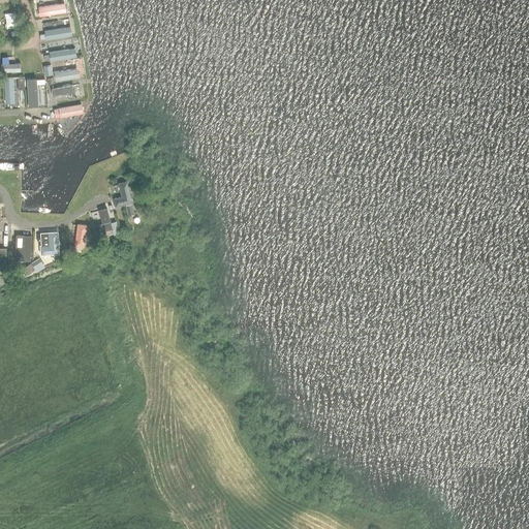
[(40,5),(41,16),(69,13),(68,3),(40,5)]
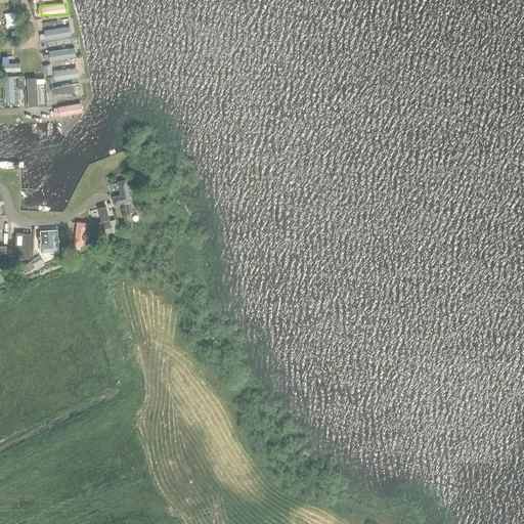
[(74,27),(46,29),(47,38),(74,36),(74,27)]
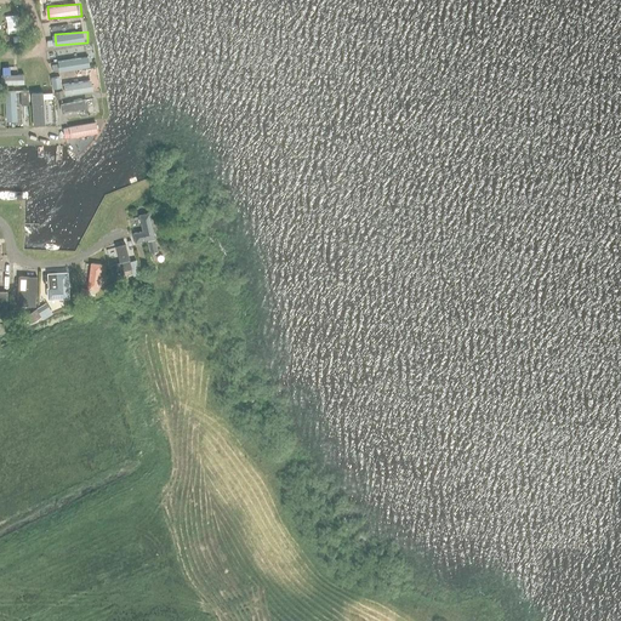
[(60,60),(60,70),(93,68),(93,57),(60,60)]
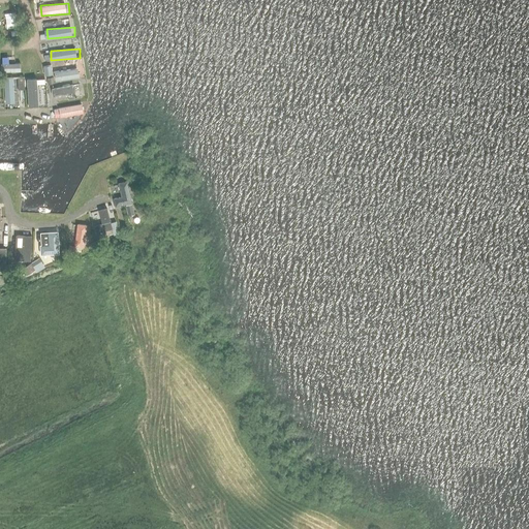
[(1,71),(21,71),(21,63),(1,63),(1,71)]
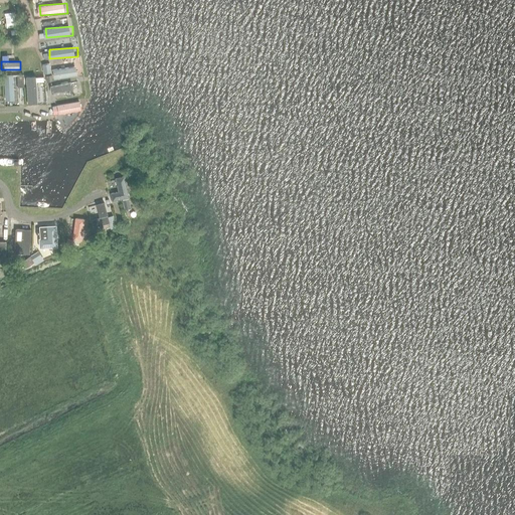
[(42,65),(43,73),(50,72),(49,63),(42,65)]
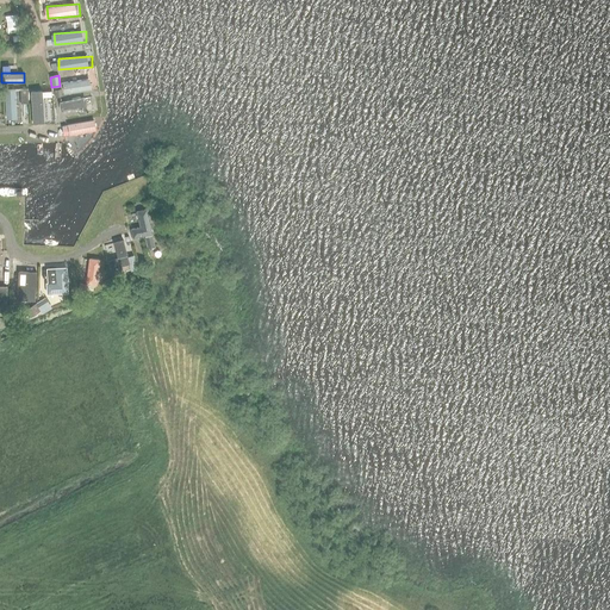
[(95,88),(93,76),(64,82),(67,94),(95,88)]
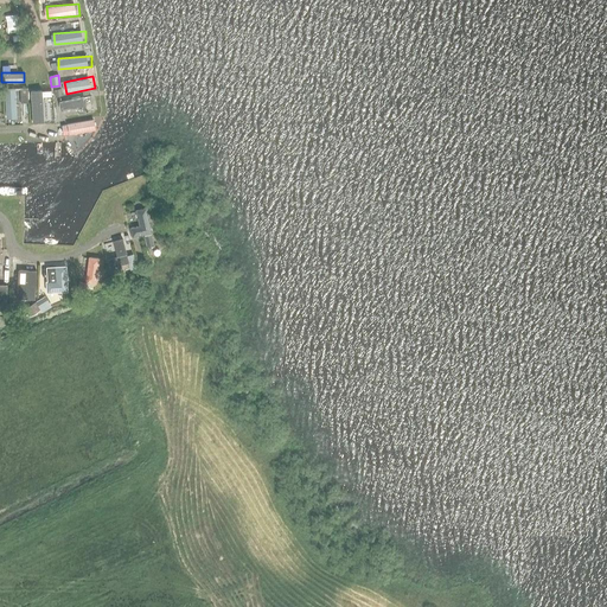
[(32,89),(33,117),(43,117),(42,89),(32,89)]
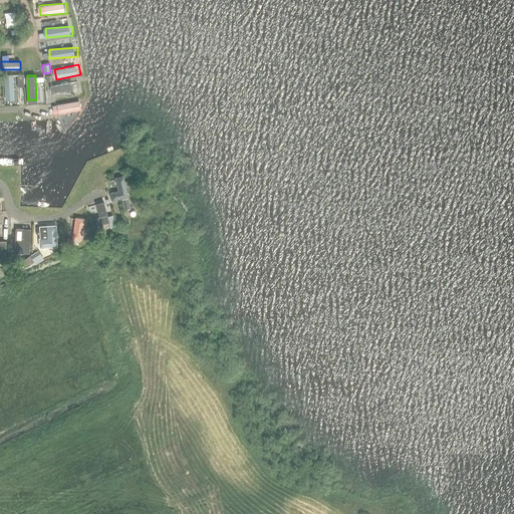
[(53,94),(79,90),(78,81),(52,85),(53,94)]
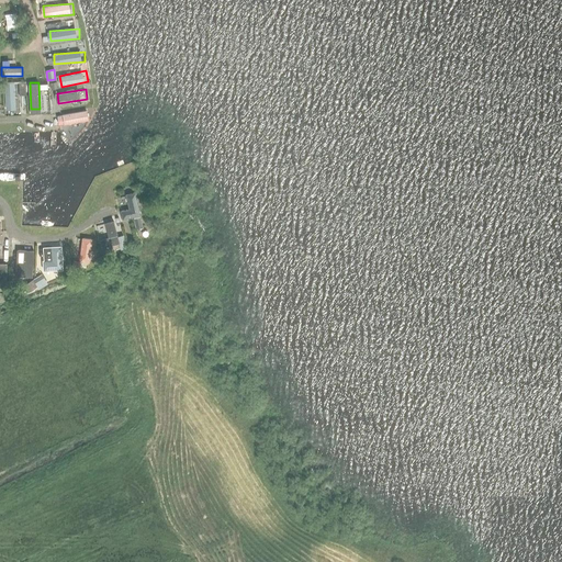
[(122,208),(124,220),(143,214),(137,192),(120,197),(122,208)]
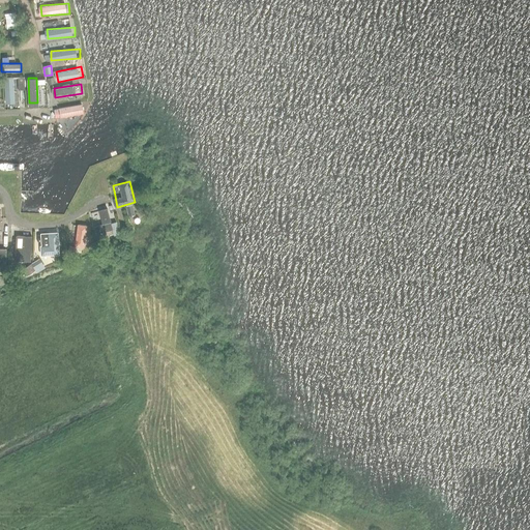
[(133,205),(125,207),(127,216),(135,214),(133,205)]
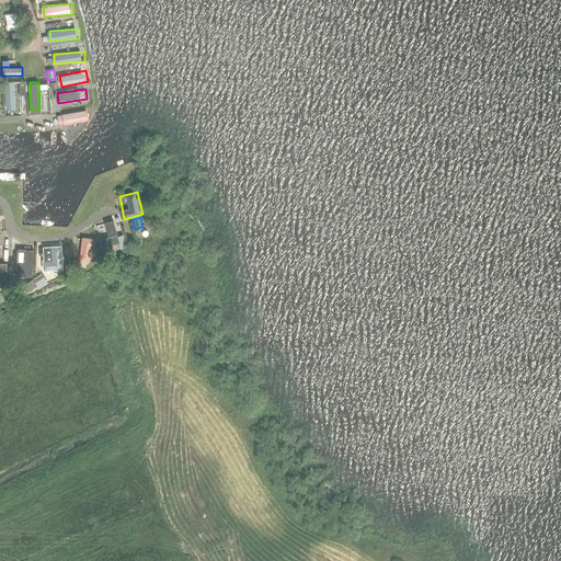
[(92,262),(96,238),(86,237),(81,260),(92,262)]
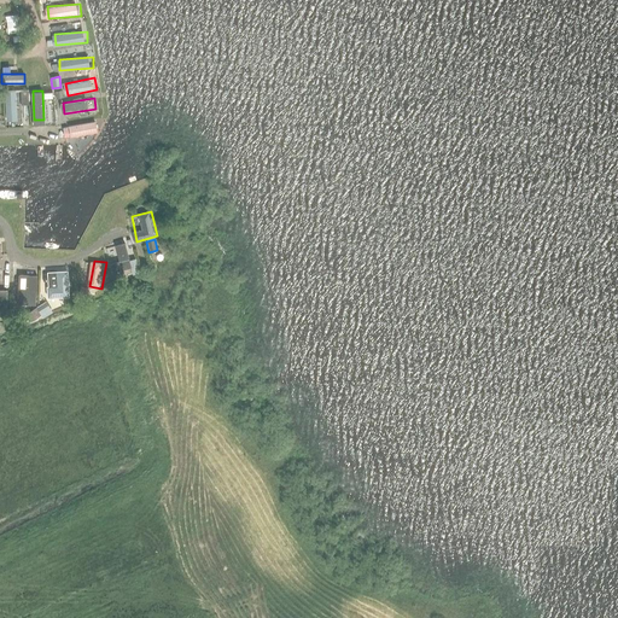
[(47,298),(69,297),(68,270),(56,272),(56,286),(46,287),(47,298)]
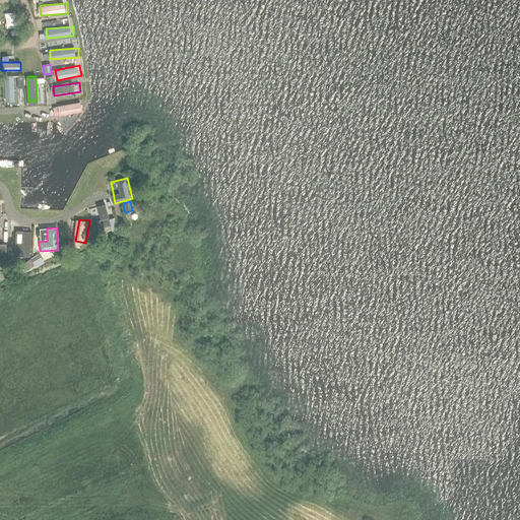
[(16,243),(15,256),(30,256),(31,232),(22,232),(17,232),(16,243)]
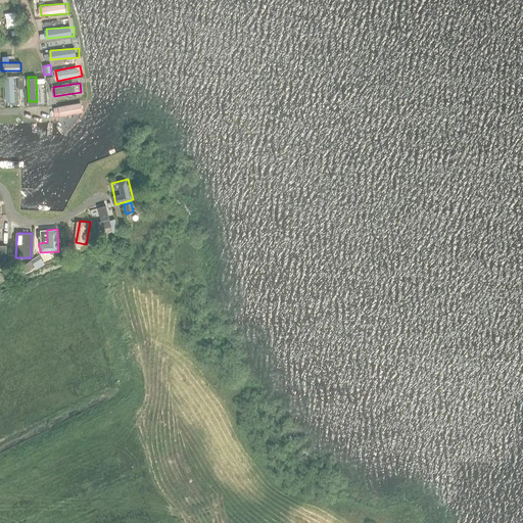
[(9,245),(0,244),(0,266),(9,267),(9,245)]
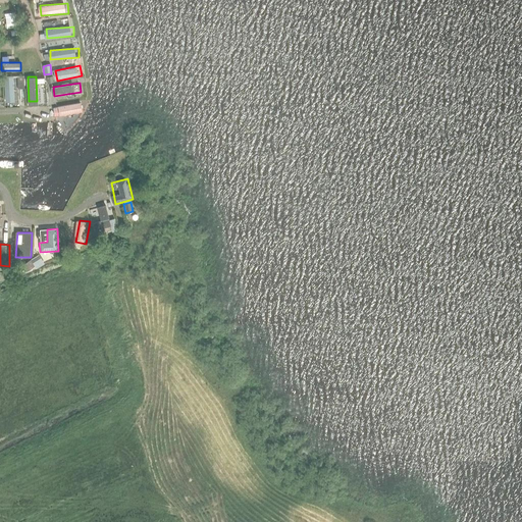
[(42,265),(37,256),(31,259),(35,266),(36,268),(42,265)]
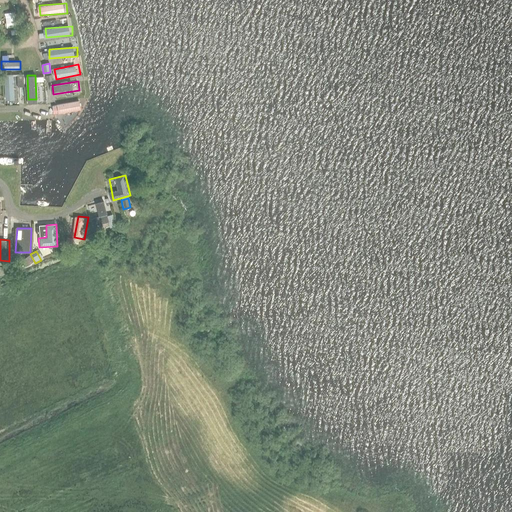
[(30,254),(20,261),(25,268),(34,261),(30,254)]
